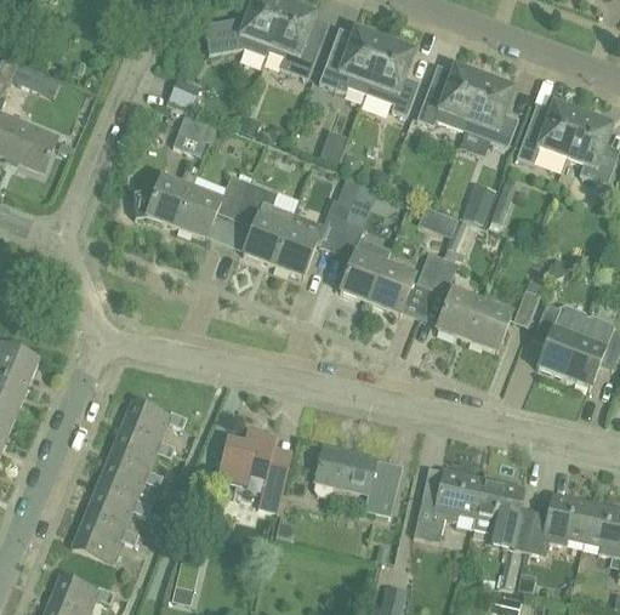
[(244,47),(266,56),(286,3),(283,1),(283,0),(252,0),(248,16),(204,23),(209,53),(244,47)]
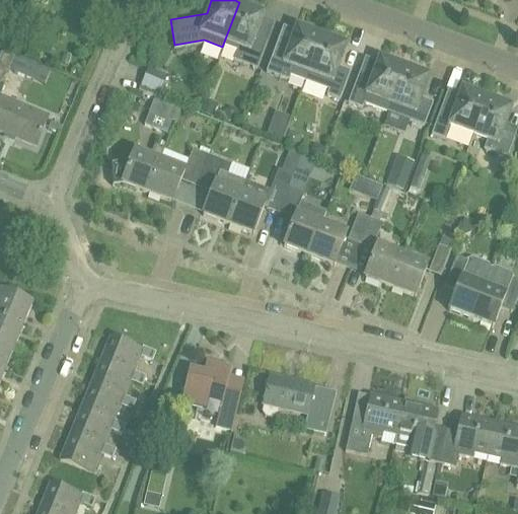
[(234,56),(257,65),(268,37),(255,31),(264,12),(264,10),(263,10),(260,9),(261,8),(260,7),(257,5),(255,3),(254,2),(252,1),(249,1),(248,1),(245,1),(242,1),(242,3),(239,2),(222,47),(223,47),(225,43),(237,47),(234,56)]
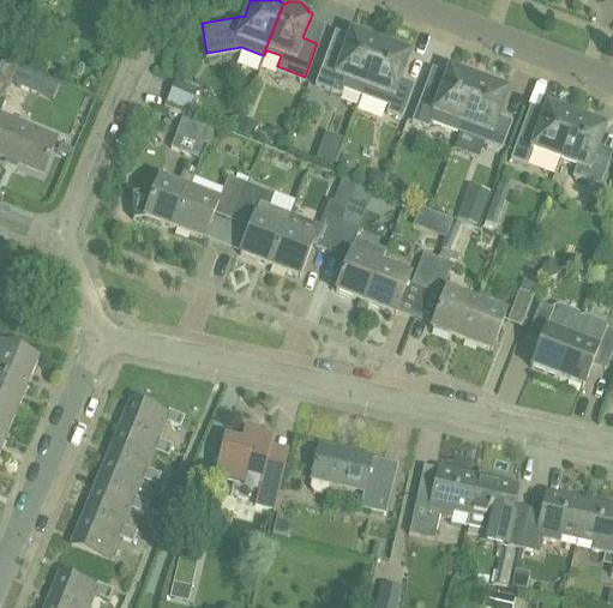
[(344,85),(361,91),(380,38),(377,37),(378,36),(377,34),(376,32),(373,31),(372,30),(371,29),(367,28),(365,28),(362,26),(360,28),(356,28),(356,30),(353,28),(352,28),(350,29),(342,53),(328,47),(316,80),(342,91),(344,85)]
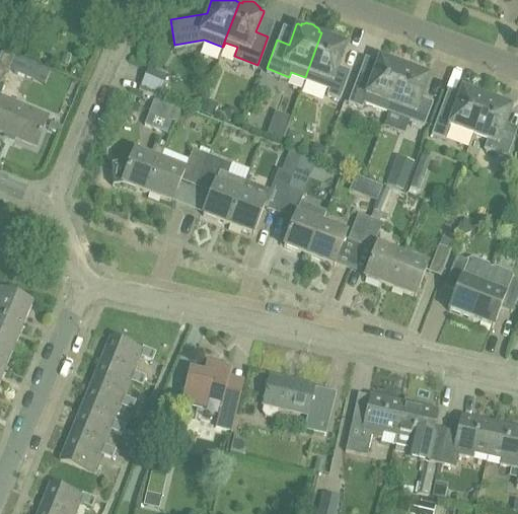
[(327,91),(340,96),(351,67),(339,63),(346,43),(347,44),(347,42),(346,41),(345,42),(343,41),(343,39),(343,38),(342,37),(341,35),(339,34),(338,33),(335,32),(334,32),(330,31),(328,31),(325,32),(324,33),(321,32),(305,77),(328,86),(327,91)]
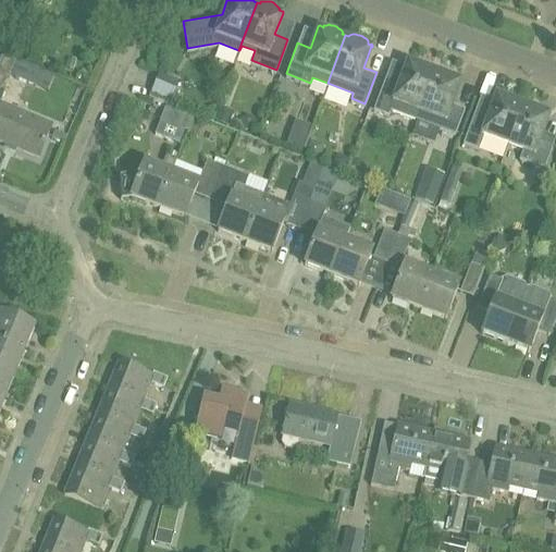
[(11,71),(17,57),(2,51),(0,57),(0,84),(4,87),(11,71)]
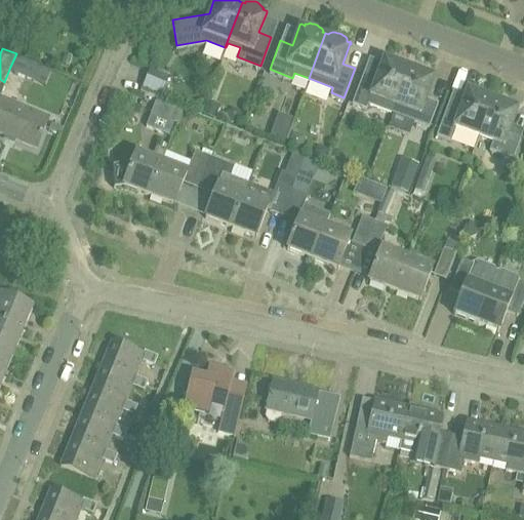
[(10,67),(47,83),(52,69),(16,52),(16,53),(10,67)]
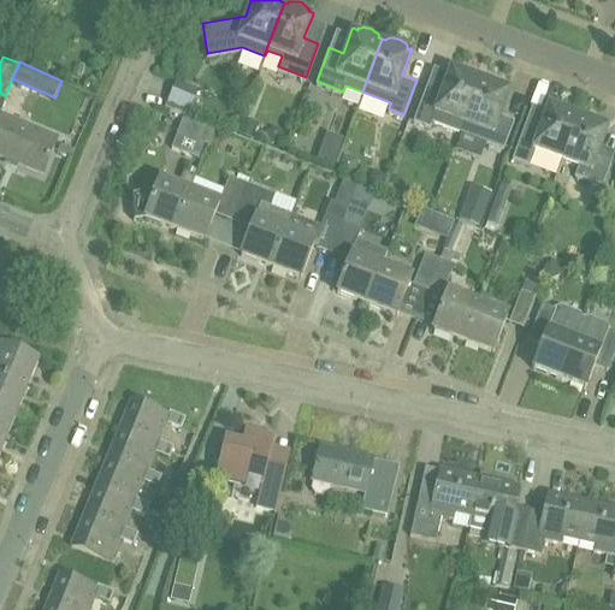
[(432,118),(460,129),(480,76),(477,75),(477,72),(475,71),(474,69),(473,67),(469,66),(467,65),(463,64),(462,64),(459,64),(456,65),(455,66),(453,65),(450,64),(450,66),(442,89),(426,84),(414,118),(430,124),(432,118)]
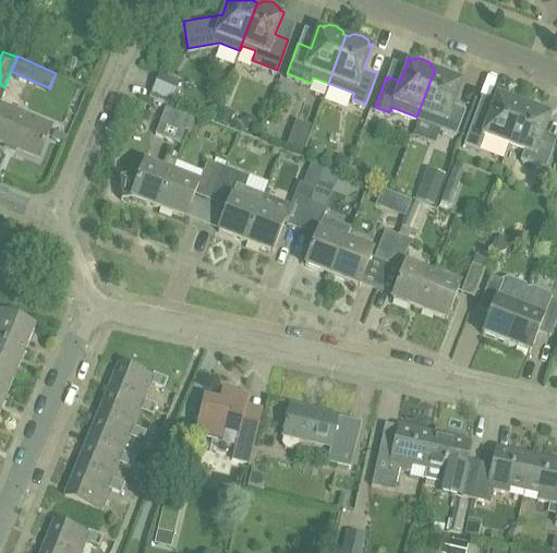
[(416,117),(456,132),(465,106),(452,101),(461,80),(461,81),(462,79),(460,77),(460,79),(457,77),(458,75),(457,74),(456,72),(455,72),(452,70),(449,69),(448,69),(446,68),(444,68),(442,68),(438,69),(438,70),(435,69),(416,117)]
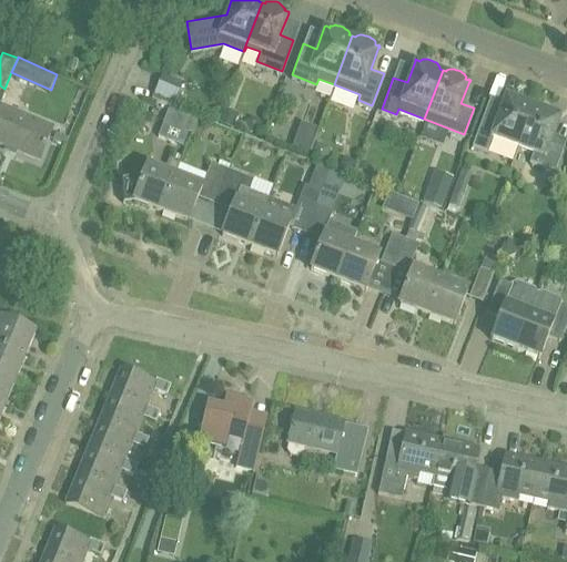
[(175,101),(181,87),(160,78),(154,92),(175,101)]
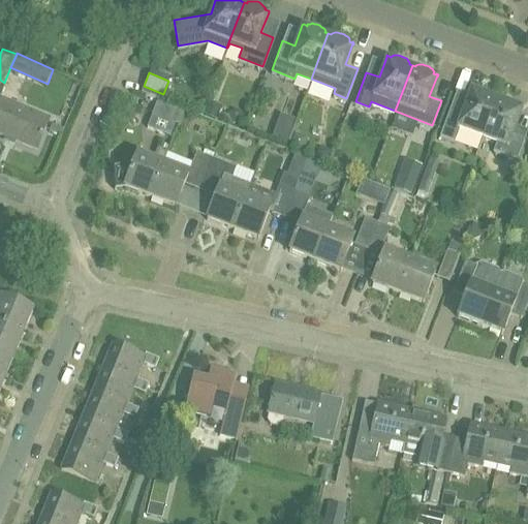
[(459,124),(483,133),(496,97),(493,96),(494,94),(493,93),(491,91),(491,90),(488,89),(486,88),(485,87),(483,87),(480,87),(478,87),(475,88),(475,89),(472,88),(471,87),(470,89),(471,89),(463,109),(451,104),(440,133),(454,139),(459,124)]
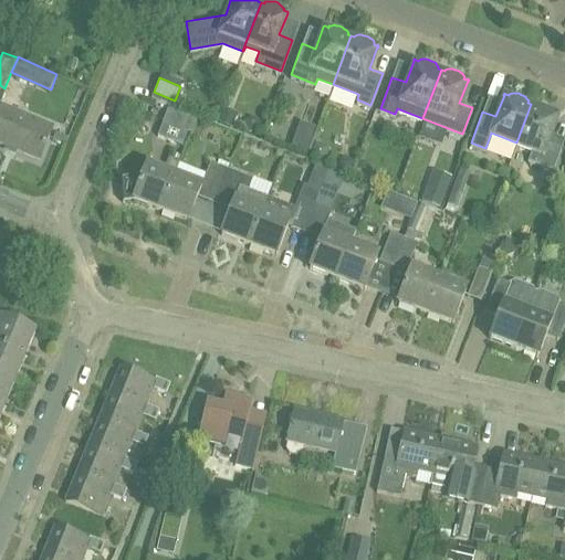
[(0,140),(41,156),(53,122),(0,102),(0,140)]
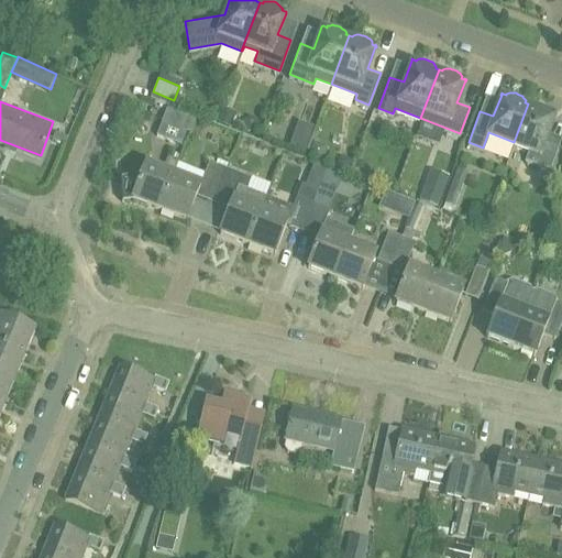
[(186,128),(190,128),(196,113),(168,102),(163,118),(156,132),(179,143),(186,128)]
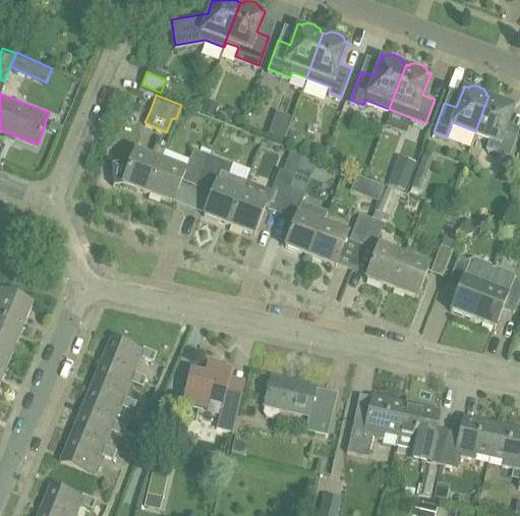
[(485,146),(509,155),(518,130),(506,125),(513,106),(514,106),(514,105),(513,104),(513,105),(510,103),(510,102),(510,101),(508,99),(506,98),(505,97),(504,96),(502,95),(499,95),(497,95),(496,95),(493,96),(493,97),(488,96),(475,131),(489,136),(485,146)]
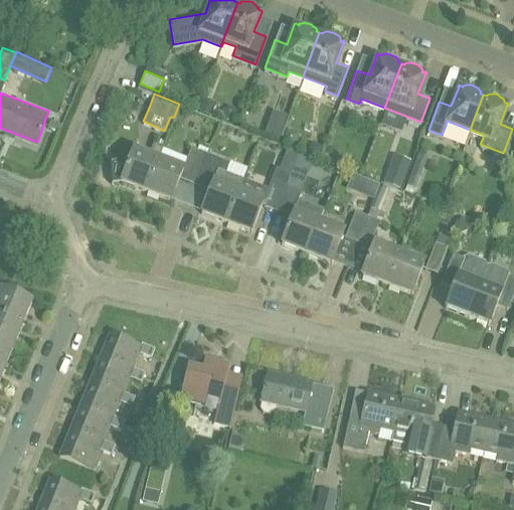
[(215,100),(204,96),(199,108),(210,113),(215,100)]
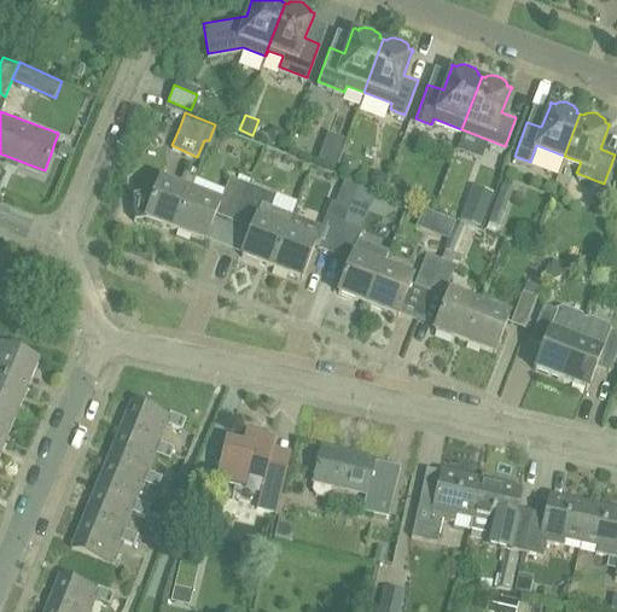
[(266,128),(273,143),(287,137),(284,127),(274,124),(266,128)]
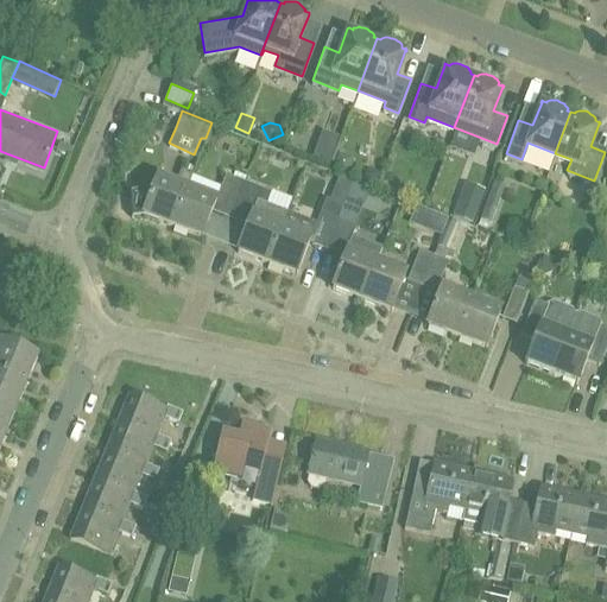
[(337,134),(321,128),(311,157),(327,163),(337,134)]
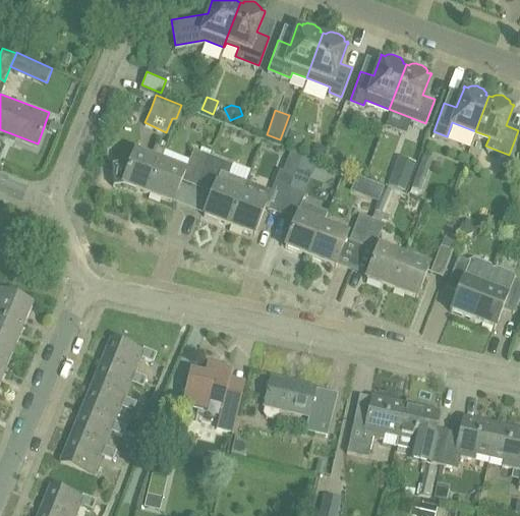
[(286,141),(299,147),(304,132),(291,127),(286,141)]
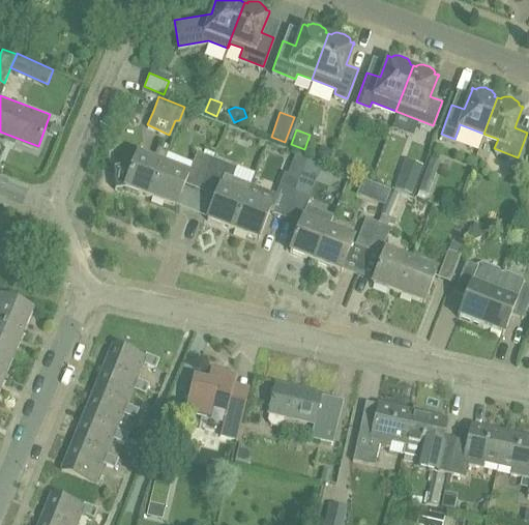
[(126,182),(151,193),(166,157),(169,148),(168,148),(170,143),(162,140),(159,144),(158,144),(153,156),(138,151),(135,162),(114,164),(116,186),(117,186),(117,183),(126,182)]
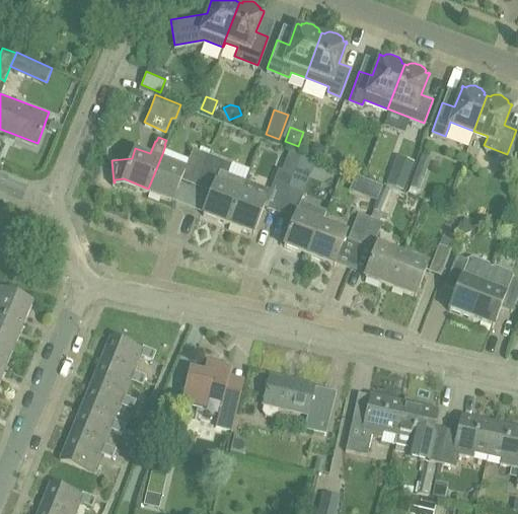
[(321,156),(325,144),(314,140),(309,151),(321,156)]
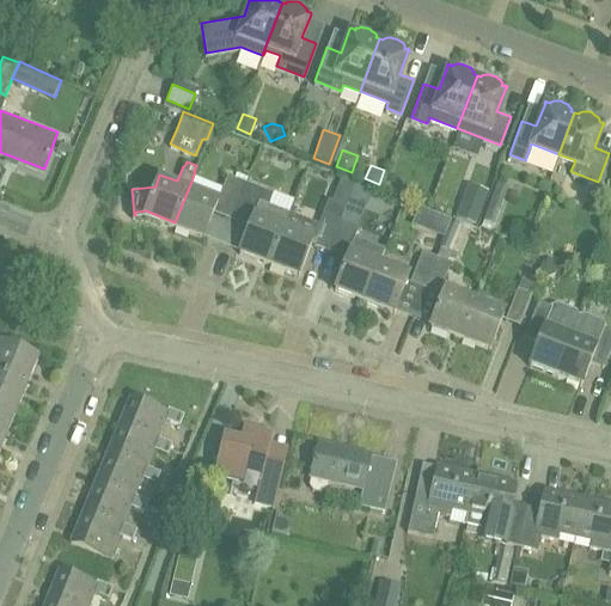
[(214,208),(233,215),(246,179),(245,179),(246,175),(237,170),(234,175),(227,171),(218,197),(206,191),(207,188),(191,182),(175,222),(205,233),(214,208)]
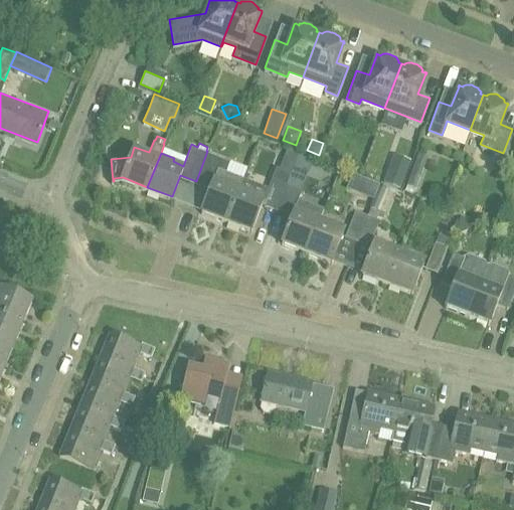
[(202,208),(228,218),(240,187),(239,187),(243,177),(226,170),(229,160),(207,151),(196,181),(210,186),(202,208)]
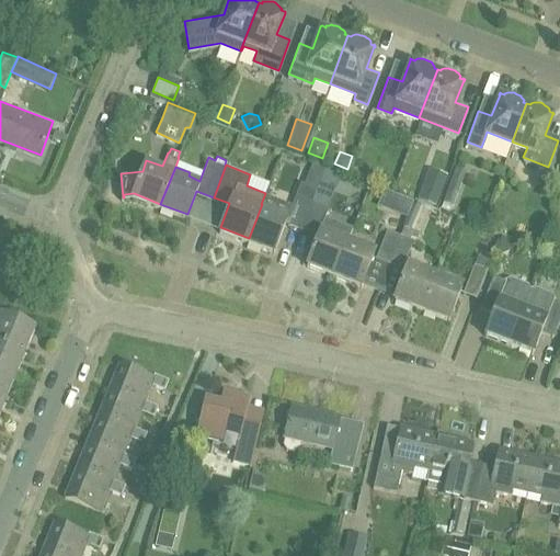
[(441,201),(452,204),(465,169),(455,165),(441,201)]
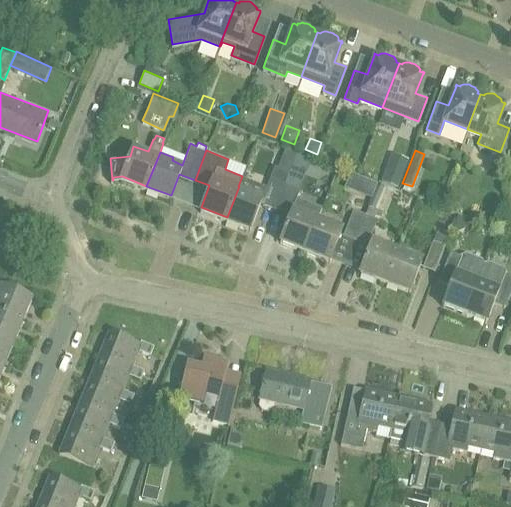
[(409,157),(392,151),(381,179),(398,185),(409,157)]
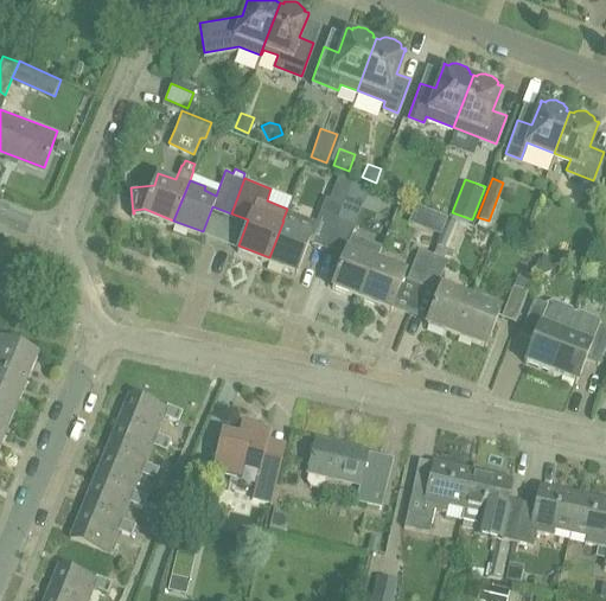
[(279,189),(275,199),(294,205),(298,194),(279,189)]
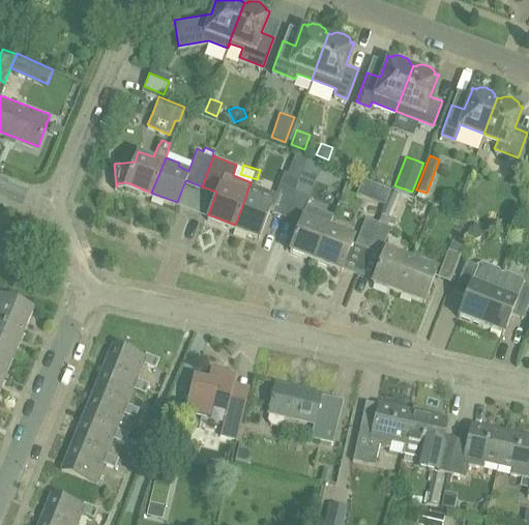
[(269,208),(285,214),(295,188),(301,172),(286,166),(271,203),(247,193),(235,225),(259,234),(269,208)]
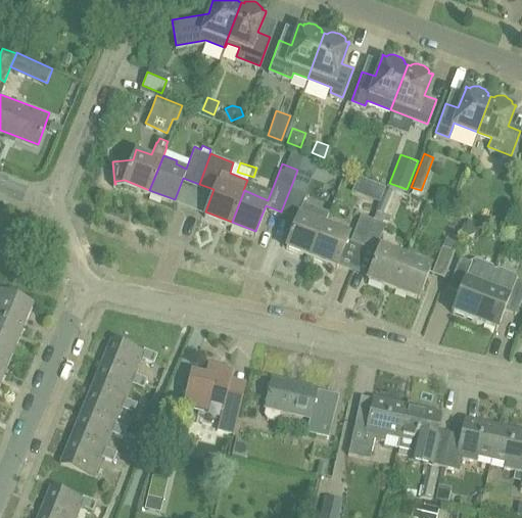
[(364,243),(375,248),(385,222),(384,221),(396,187),(386,183),(376,207),(377,208),(364,243)]
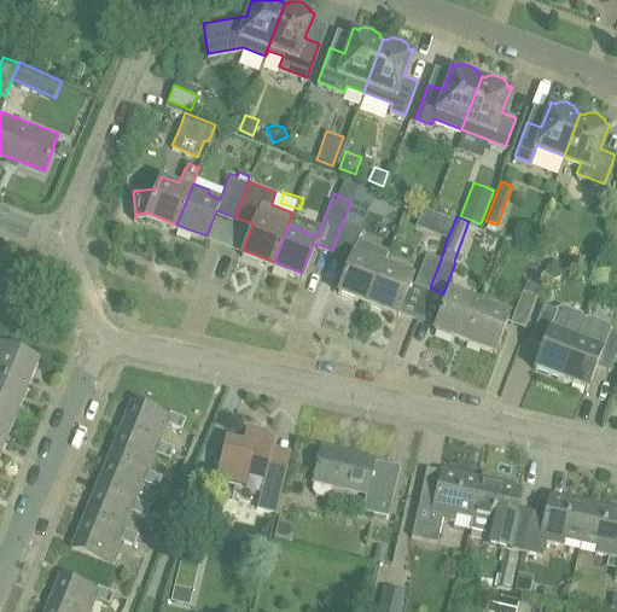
[(338,289),(368,299),(384,262),(354,251),(364,226),(344,220),(332,250),(350,256),(338,289)]
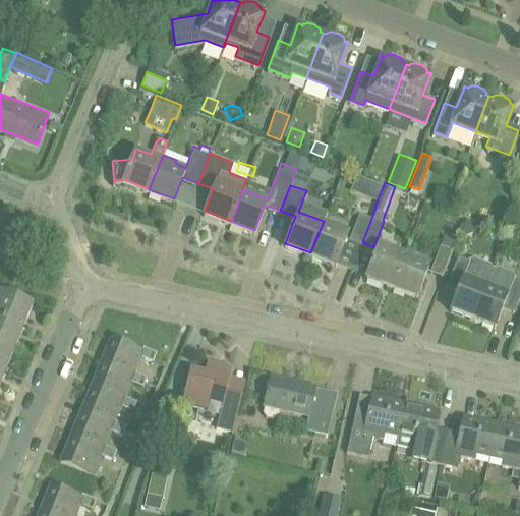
[(349,237),(362,242),(376,208),(374,207),(363,203),(349,237)]
